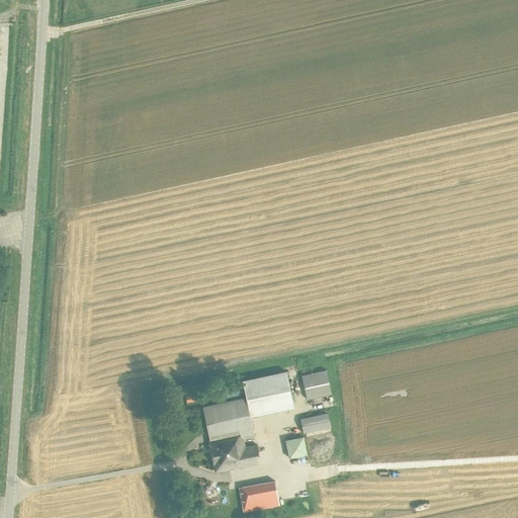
[(301,375),(307,400),(331,395),(326,370),(301,375)]
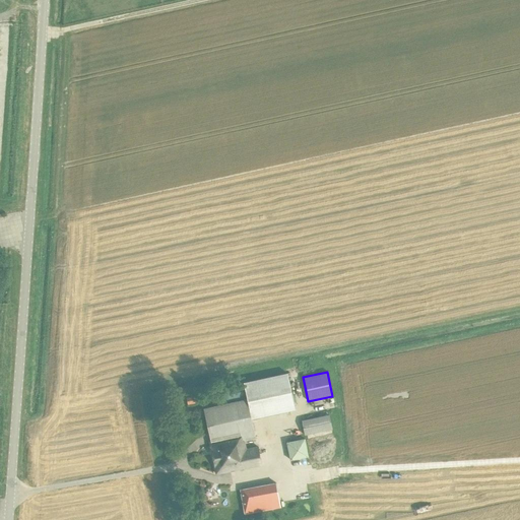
[(209,442),(215,471),(216,472),(217,473),(261,464),(258,447),(245,450),(244,441),(256,439),(252,419),(296,410),(288,374),(244,383),(248,399),(203,408),(210,442),(209,442)]
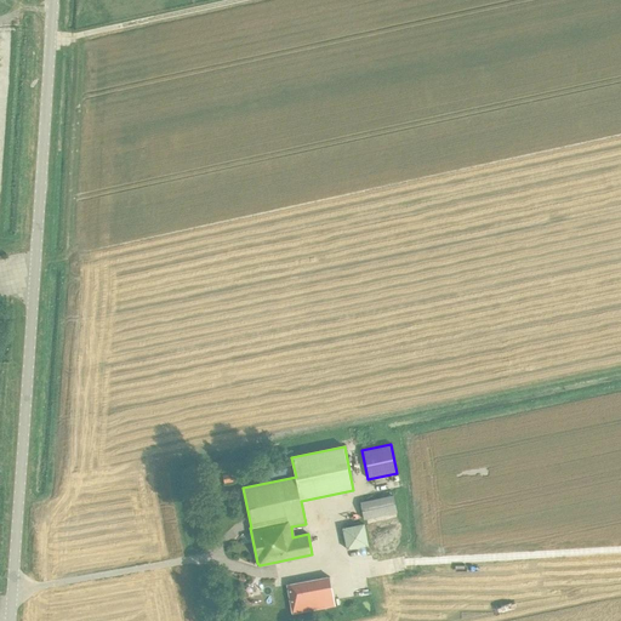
[(269,466),(272,478),(291,473),(289,462),(269,466)]
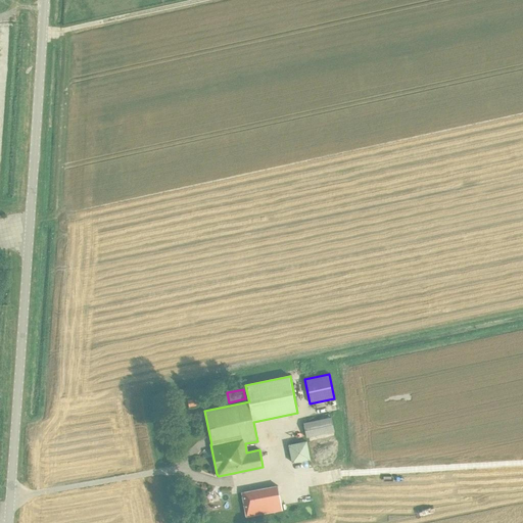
[(188,407),(197,405),(196,397),(187,398),(188,407)]
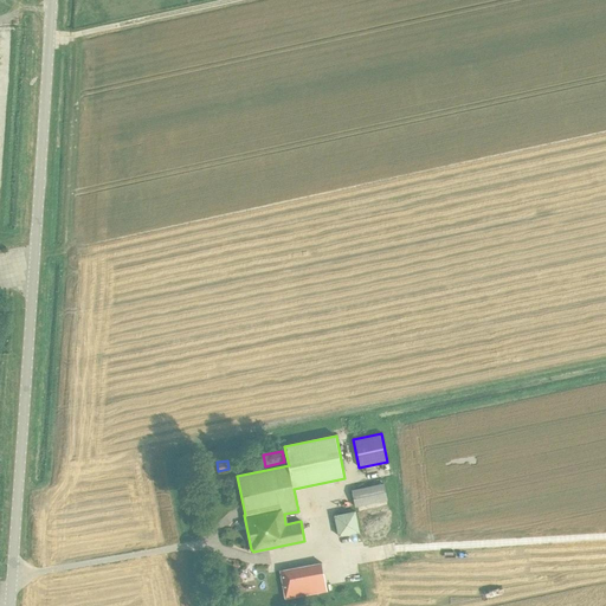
[(387,501),(384,483),(352,489),(355,507),(387,501)]
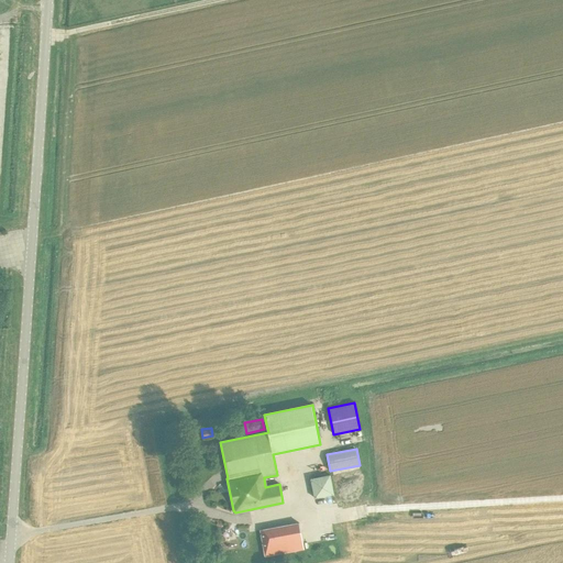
[(334,495),(330,474),(310,478),(313,498),(334,495)]
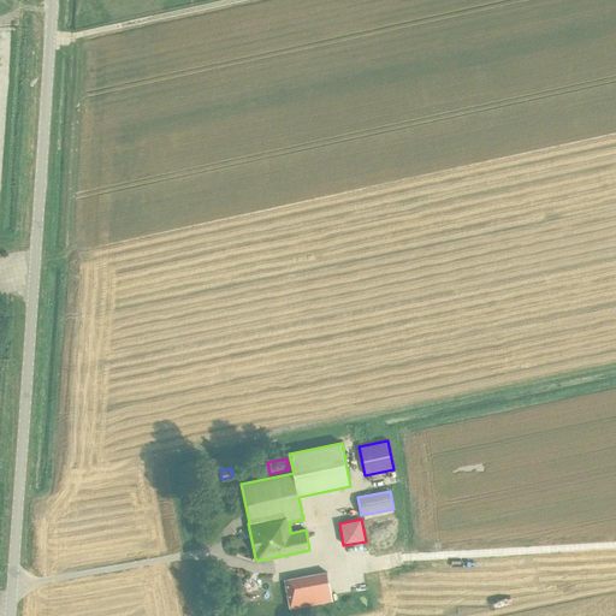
[(327,572),(284,580),(290,609),(332,600),(327,572)]
